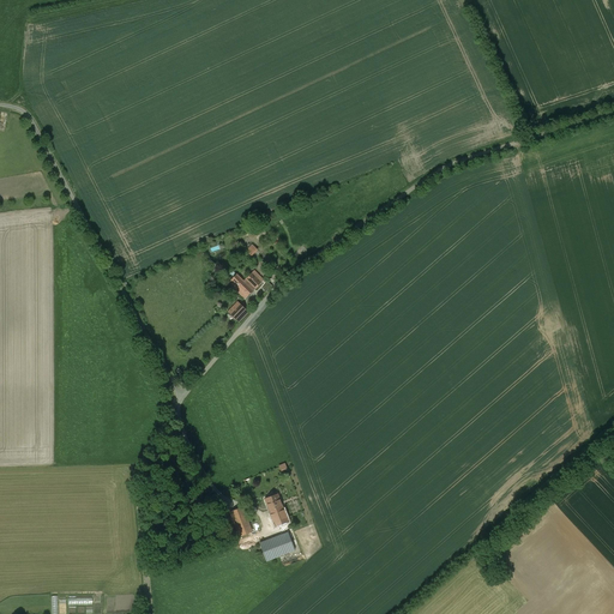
[(253,246),(247,251),(252,256),(258,251),(253,246)]
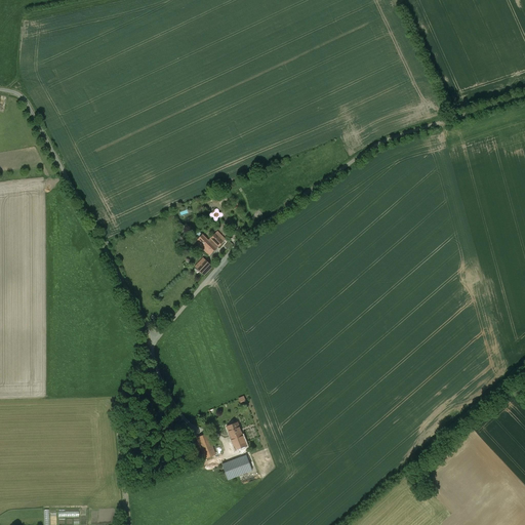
[(215,234),(210,239),(218,247),(224,241),(215,234)]
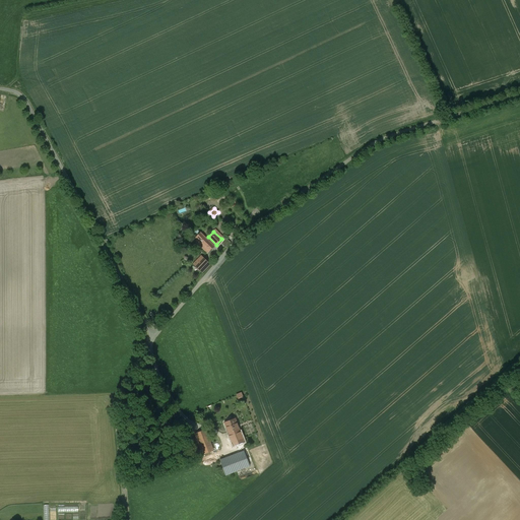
[(201,233),(194,240),(207,253),(216,245),(208,237),(206,239),(201,233)]
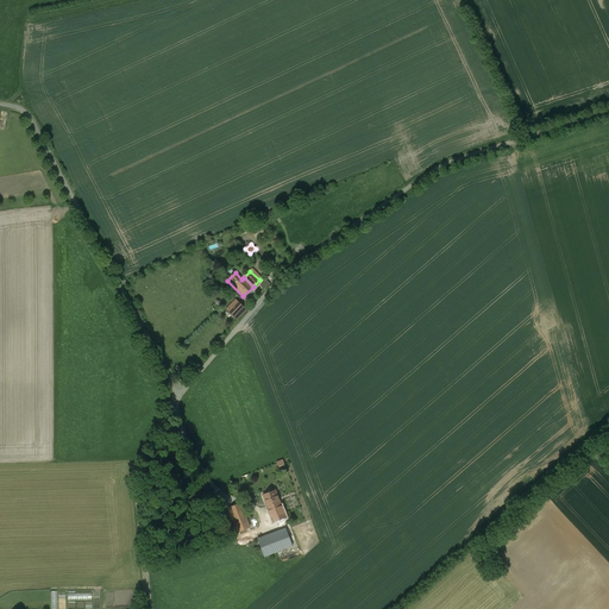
[(236,301),(227,309),(238,319),(246,311),(236,301)]
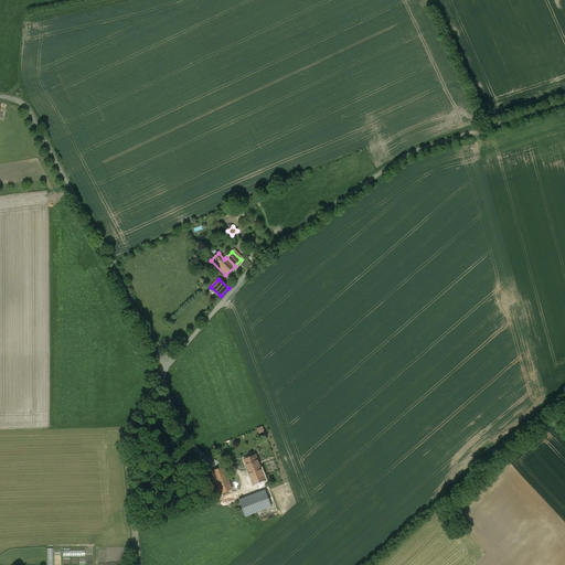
[(256,455),(244,459),(254,486),(266,481),(256,455)]
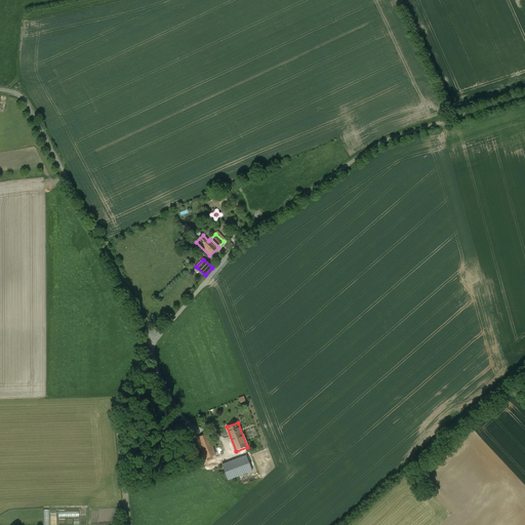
[(208,434),(197,438),(205,459),(216,455),(208,434)]
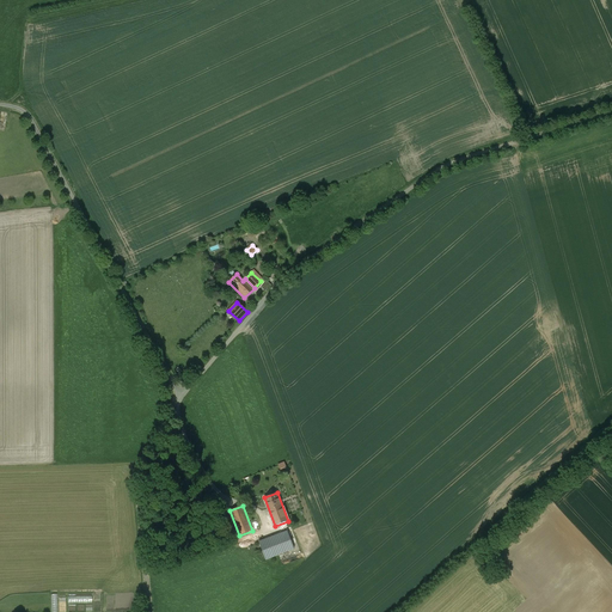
[(287,532),(259,542),(267,561),(294,551),(287,532)]
